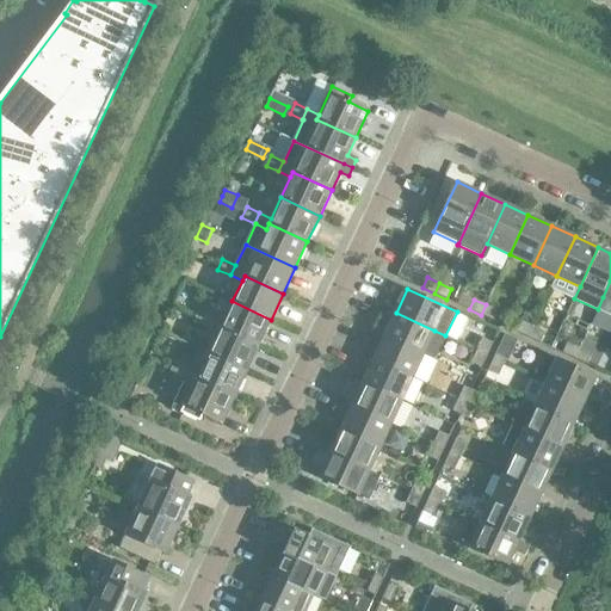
[(259,345),(271,320),(232,301),(222,322),(210,316),(205,327),(217,332),(220,327),(259,345)]
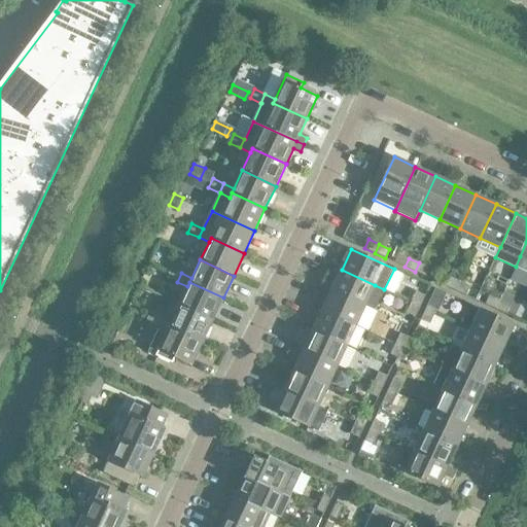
[(430,268),(419,262),(415,272),(426,277),(430,268)]
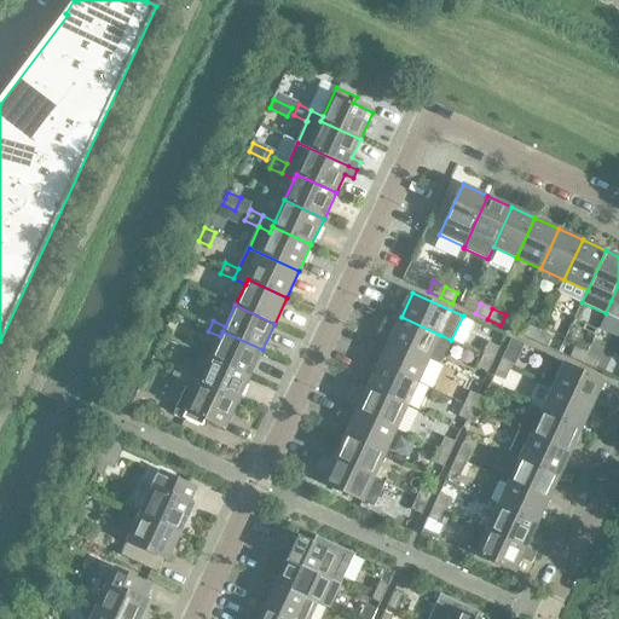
[(208,331),(213,320),(201,314),(196,325),(208,331)]
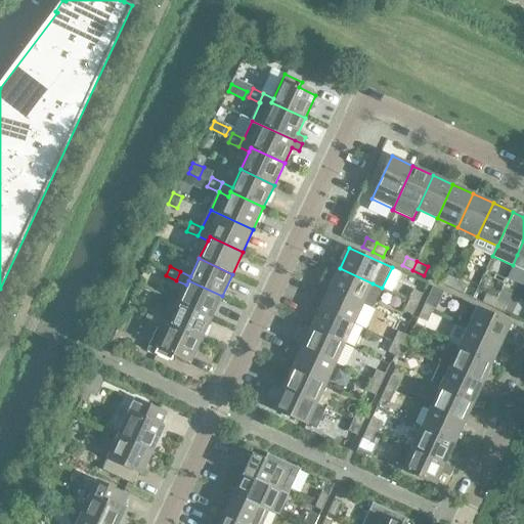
[(382,288),(373,284),(340,268),(331,289),(363,304),(373,308),(382,288)]
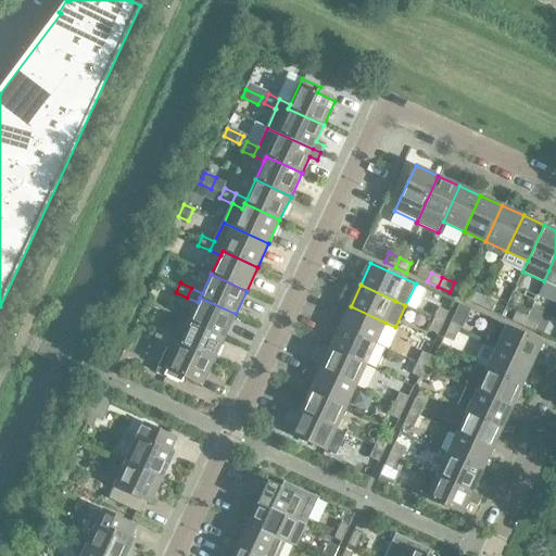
[(480,306),(484,298),(474,292),(469,301),(480,306)]
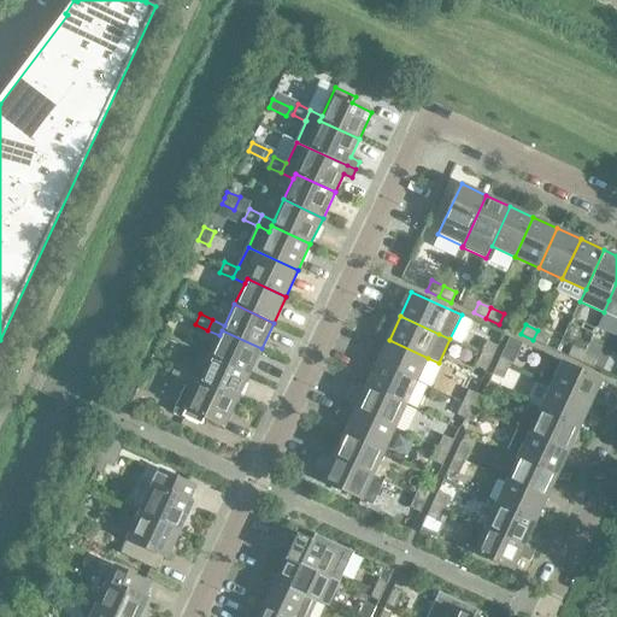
[(250,375),(262,348),(222,330),(219,335),(210,357),(250,375)]
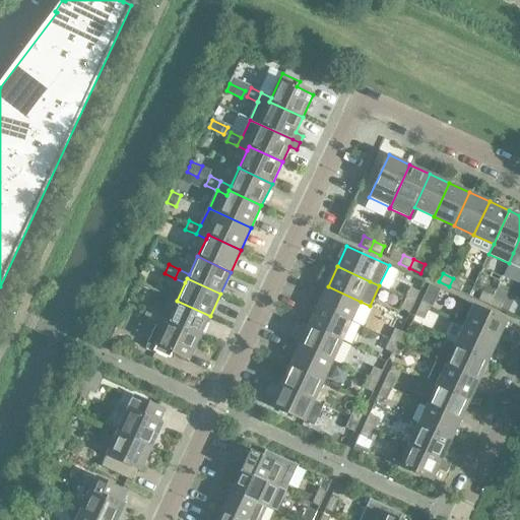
[(464,282),(453,278),(449,286),(460,291),(464,282)]
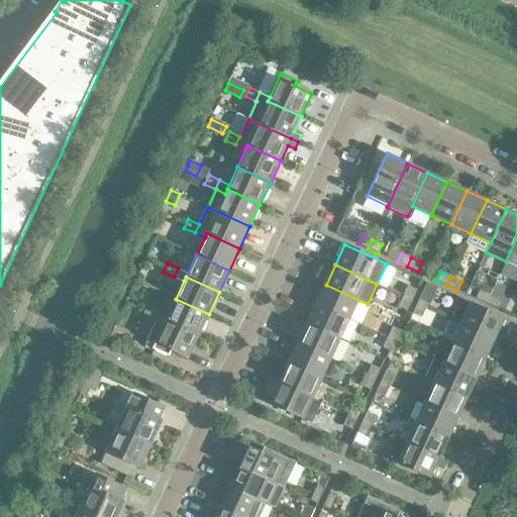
[(427,283),(418,303),(426,307),(431,297),(433,298),(438,288),(427,283)]
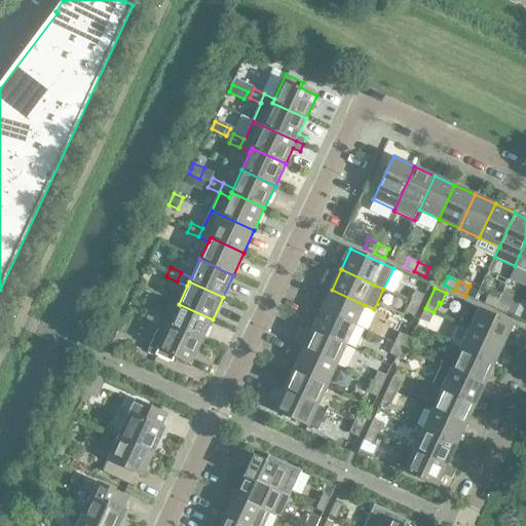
[(355,326),(365,305),(332,290),(322,309),(355,326)]
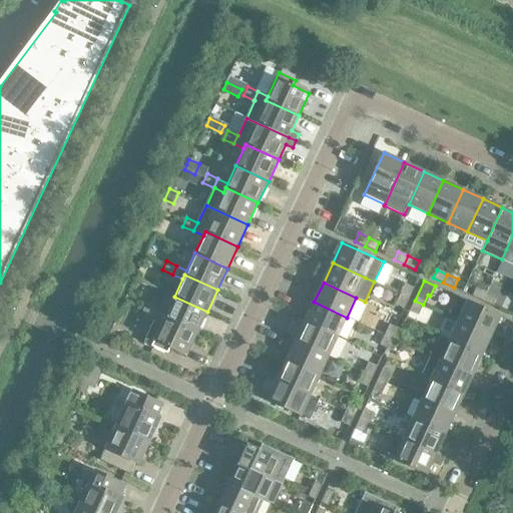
[(409,299),(414,288),(405,284),(400,295),(409,299)]
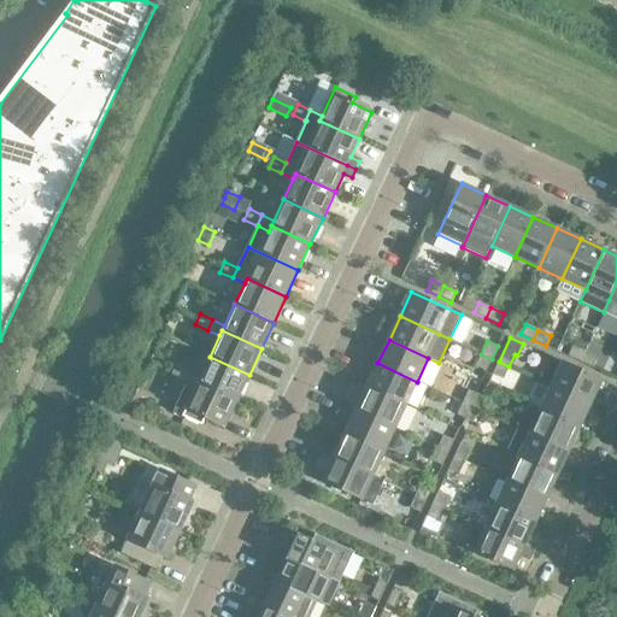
[(581,363),(586,352),(573,346),(568,357),(581,363)]
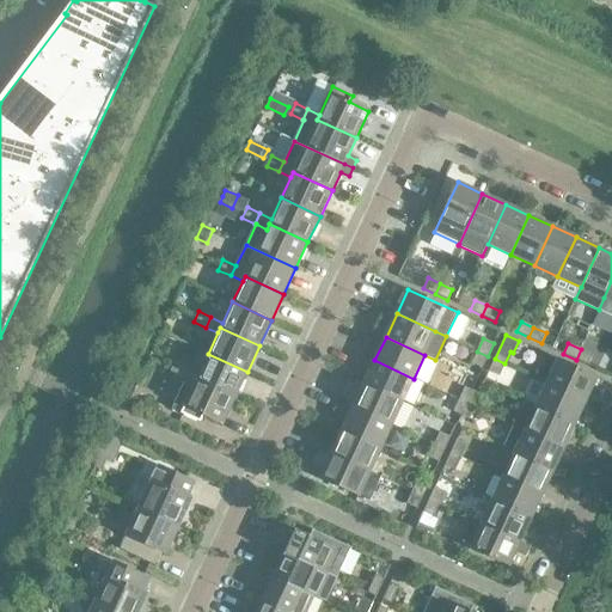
[(593,355),(581,349),(576,360),(588,365),(593,355)]
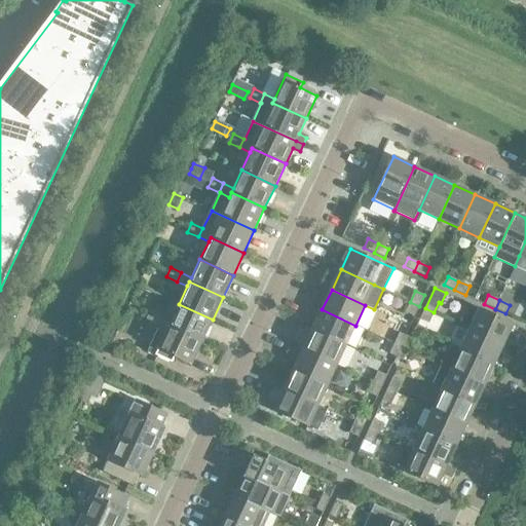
[(414,316),(419,306),(410,302),(406,312),(414,316)]
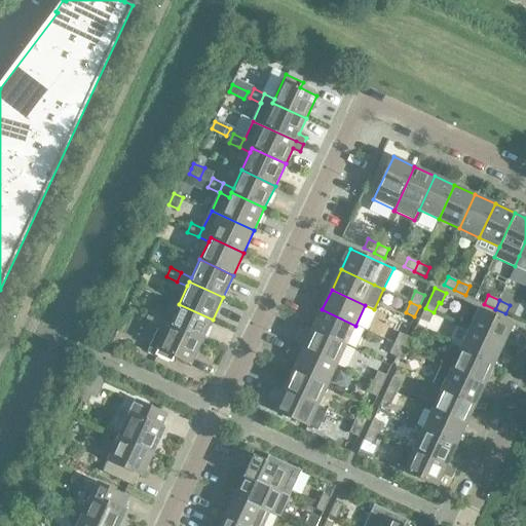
[(202,342),(213,320),(179,304),(171,322),(160,317),(156,326),(159,328),(166,331),(168,327),(202,342)]
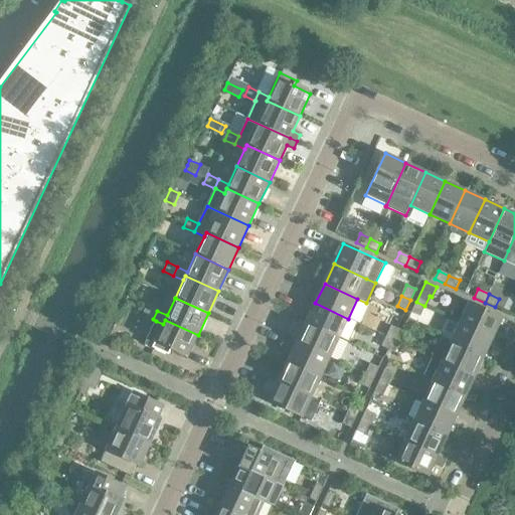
[(451,318),(460,323),(493,338),(502,317),(461,298),(451,318)]
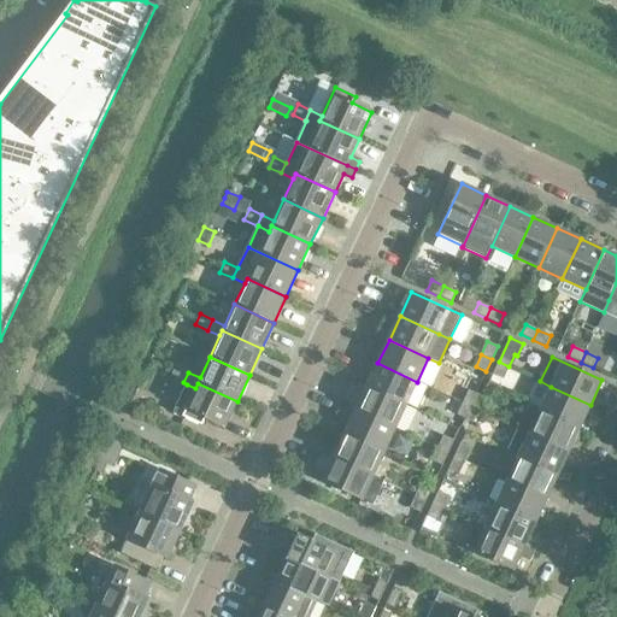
[(504,380),(509,366),(499,362),(493,375),(504,380)]
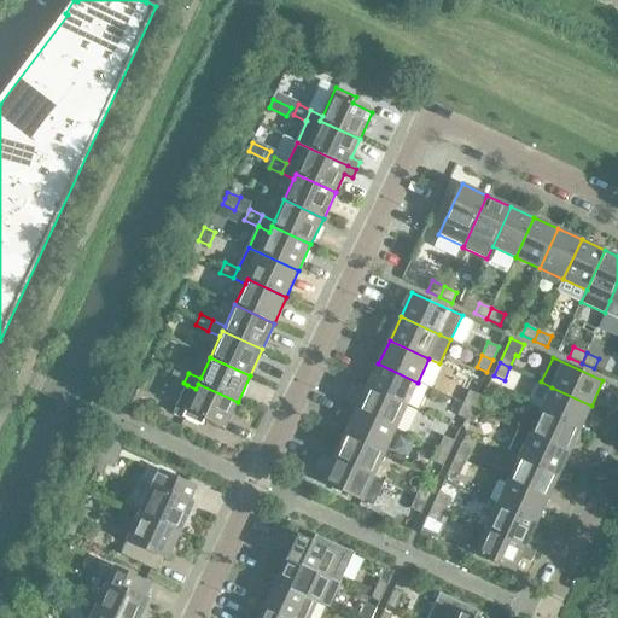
[(407,406),(418,383),(378,363),(367,388),(407,406)]
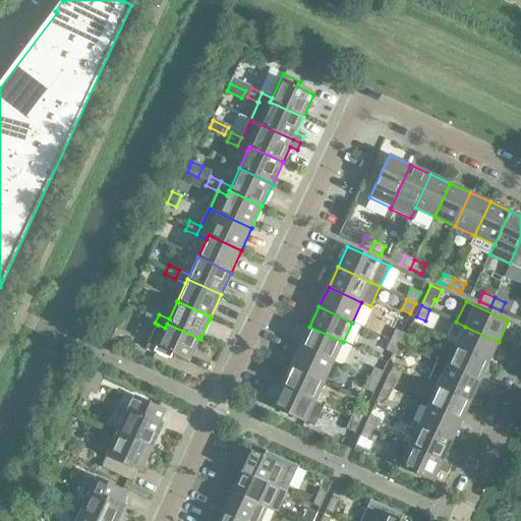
[(155,323),(159,314),(149,309),(145,319),(155,323)]
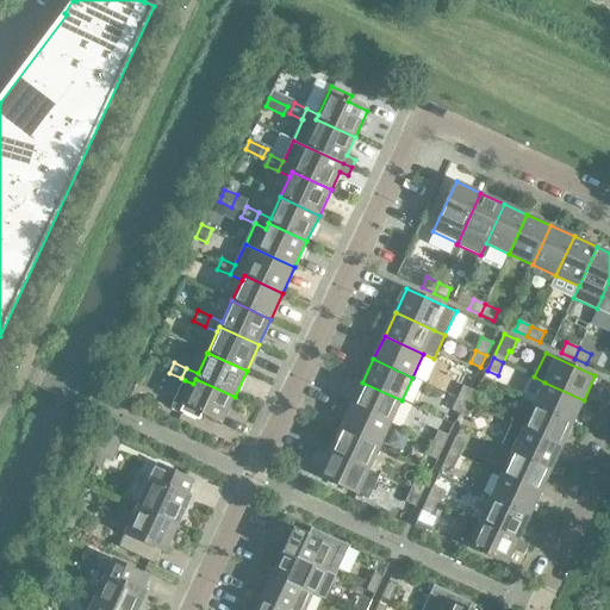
[(222,423),(235,397),(195,379),(193,384),(185,380),(172,408),(199,421),(203,415),(222,423)]
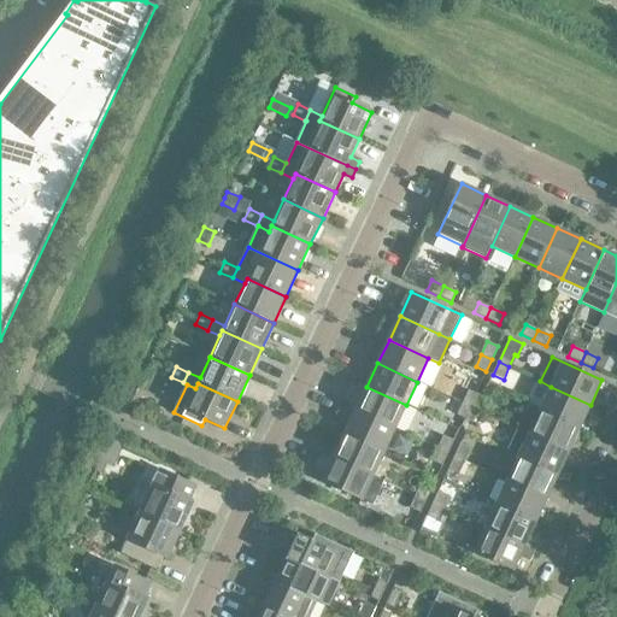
[(395,429),(406,405),(366,387),(356,411),(395,429)]
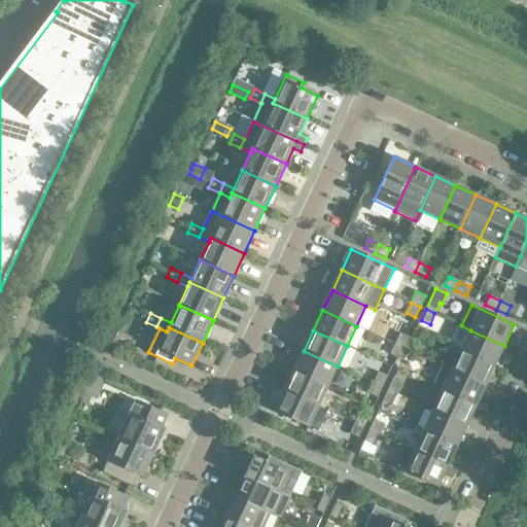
[(495,365),(504,346),(470,330),(461,350),(495,365)]
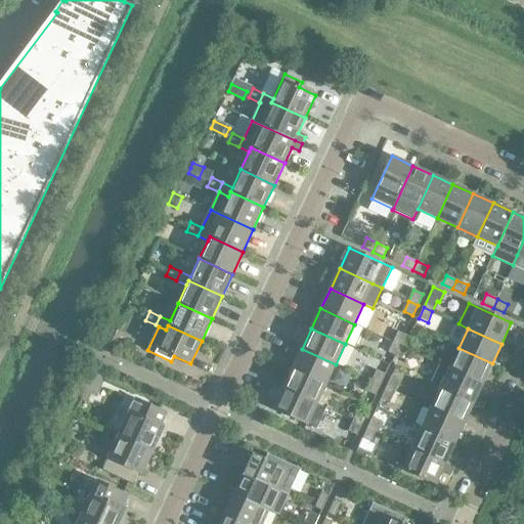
[(402,346),(406,336),(398,332),(393,342),(402,346)]
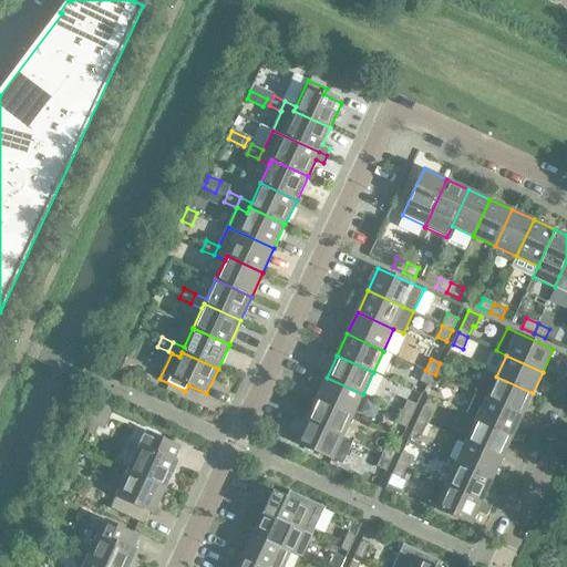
[(450,368),(443,364),(440,363),(435,374),(444,379),(450,368)]
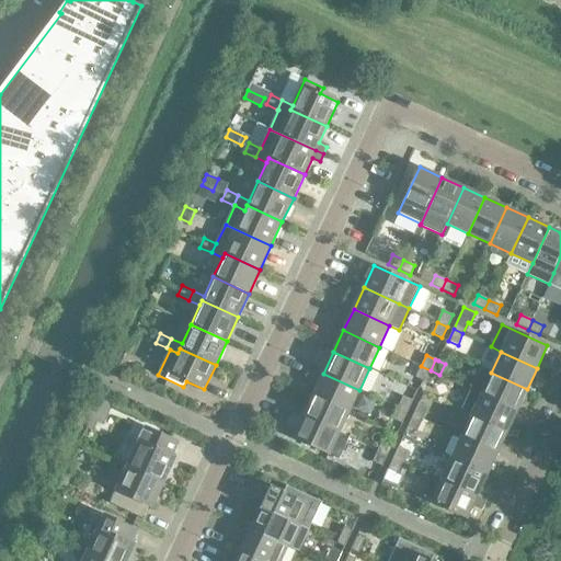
[(425,381),(431,370),(421,366),(415,377),(425,381)]
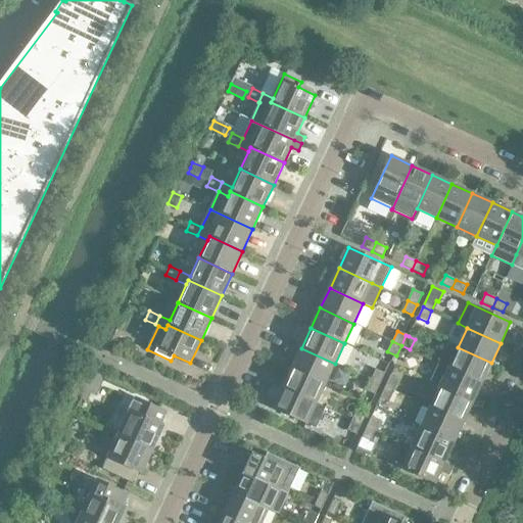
[(405,360),(410,349),(401,345),(396,355),(405,360)]
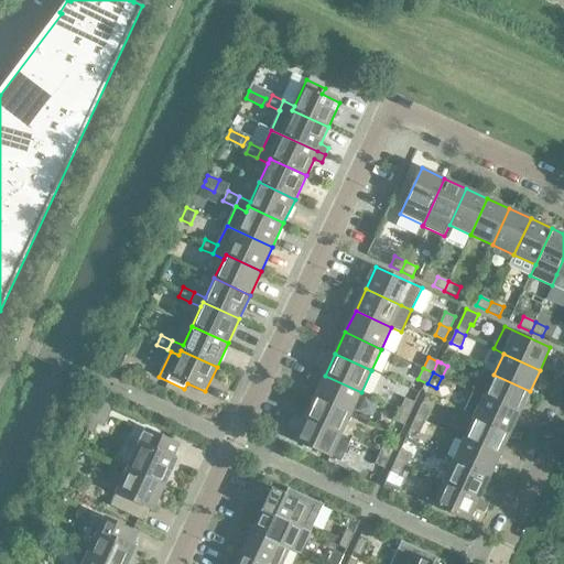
[(520,413),(530,391),(494,375),(484,397),(520,413)]
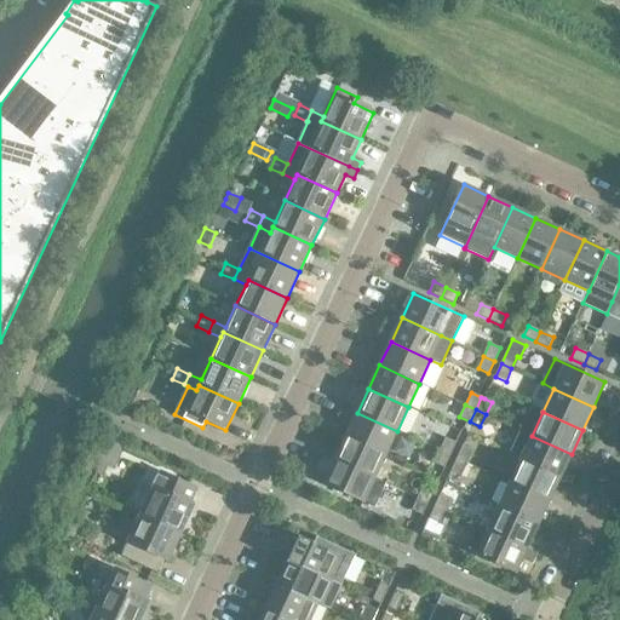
[(386,454),(397,431),(357,413),(346,436),(386,454)]
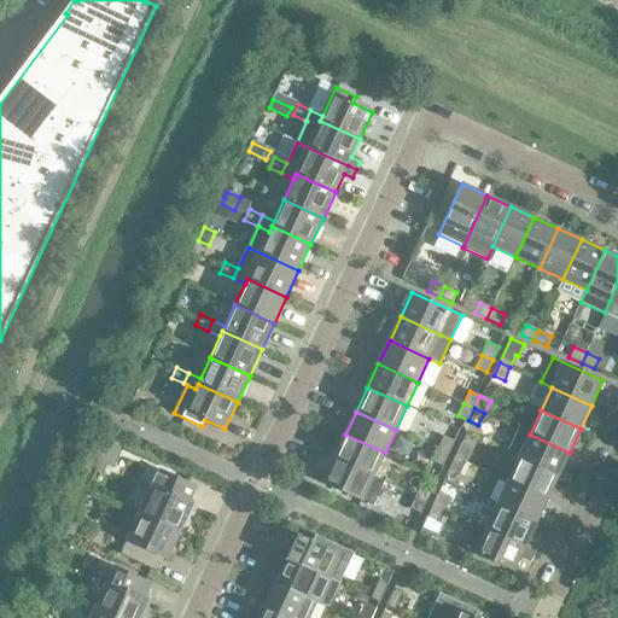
[(374,477),(385,453),(345,435),(334,459),(374,477)]
